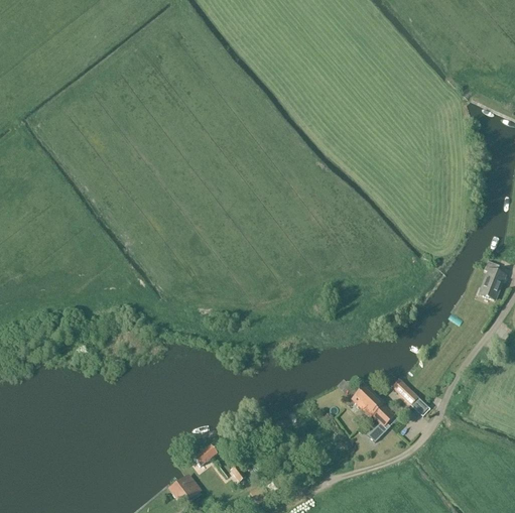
[(500,264),(488,259),(484,269),(487,270),(478,293),(496,300),(507,273),(498,269),(500,264)]
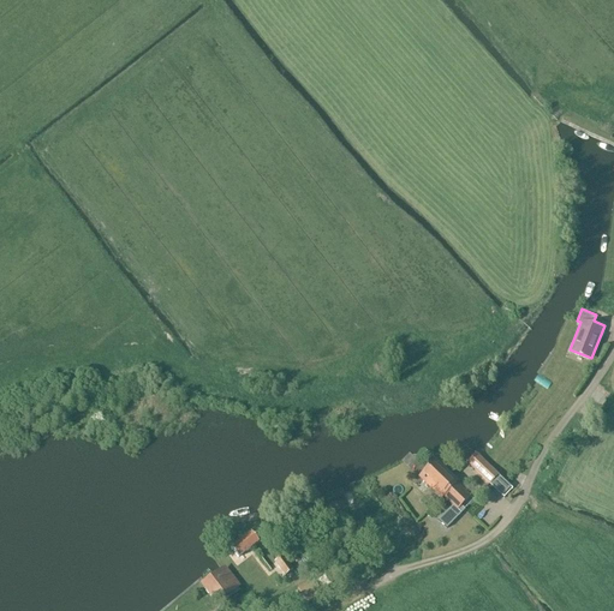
[(512,484),(476,450),(468,460),(502,493),(512,484)]
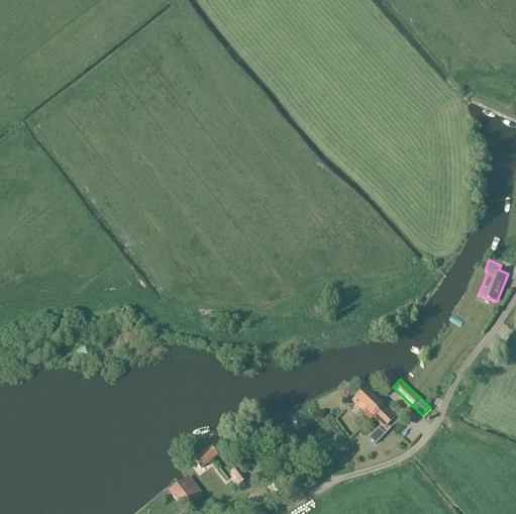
[(368,385),(353,399),(372,417),(375,414),(383,421),(369,435),(376,442),(392,426),(388,423),(394,416),(383,405),(386,402),(368,385)]
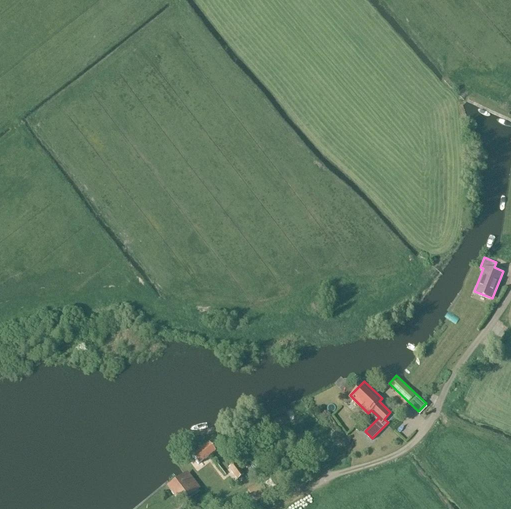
[(406,434),(412,427),(406,422),(401,430),(406,434)]
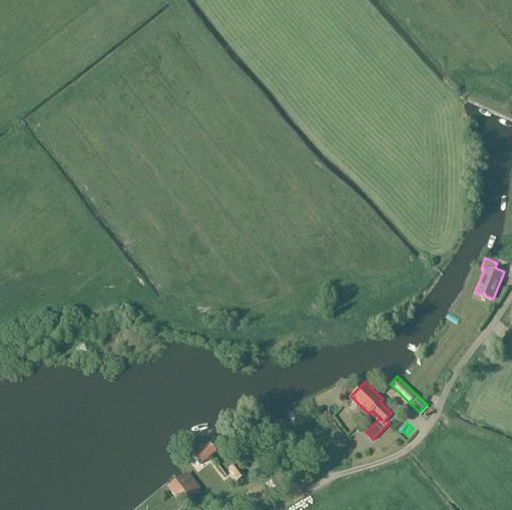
[(217,450),(211,442),(193,454),(199,463),(217,450)]
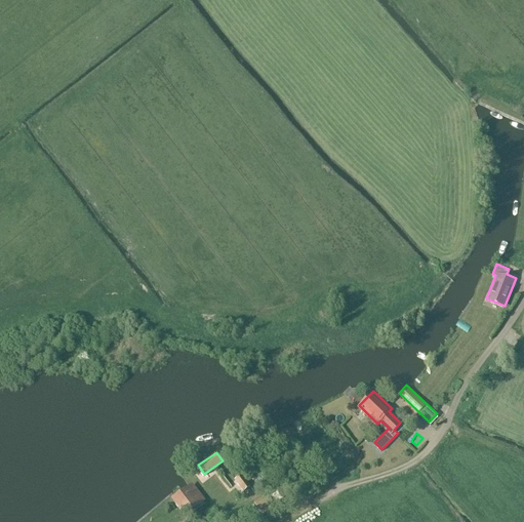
[(250,484),(242,472),(235,477),(243,489),(250,484)]
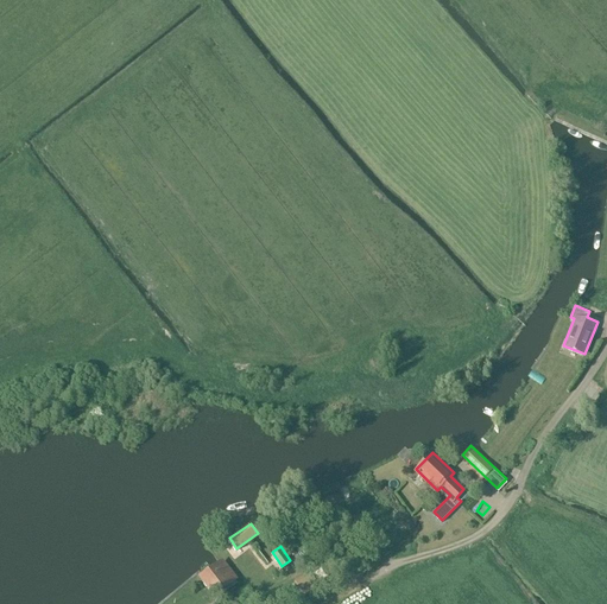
[(238,576),(225,558),(204,573),(216,591),(238,576)]
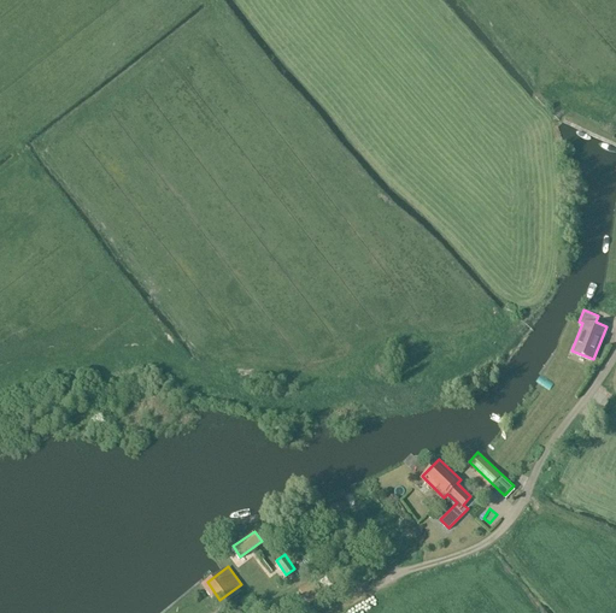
[(300,587),(310,601),(326,591),(316,577),(300,587)]
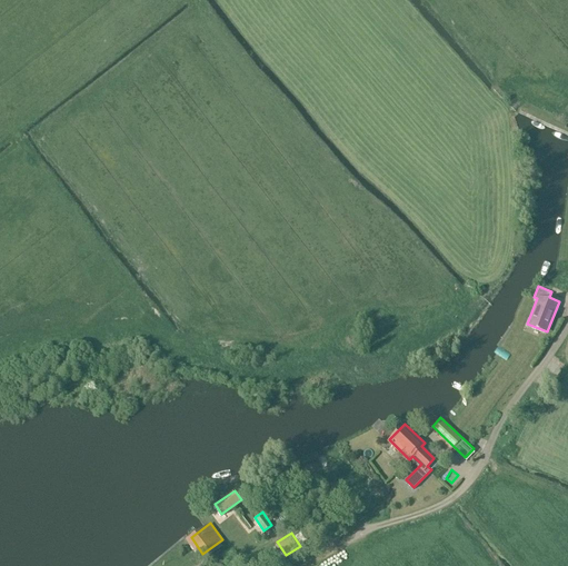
All buildings are outlined.
